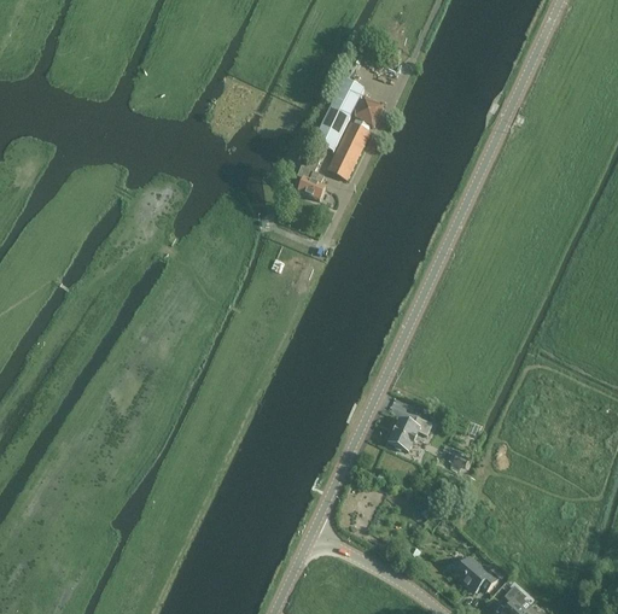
[(304,167),(302,165),(297,175),(303,177),(298,191),(320,200),(326,186),(320,183),(324,175),(315,171),(324,153),(330,157),(349,121),(348,120),(363,87),(344,77),(328,110),(330,111),(320,129),(322,130),(304,167)]
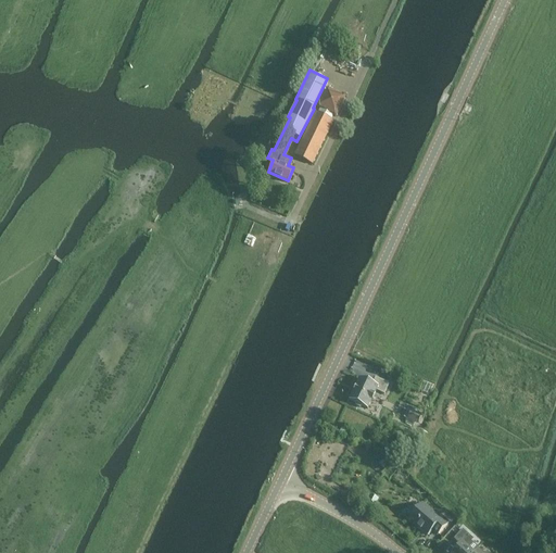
[(327,87),(318,104),(320,105),(318,111),(316,110),(294,152),(313,161),(333,118),(331,117),(333,112),(337,113),(345,96),(327,87)]
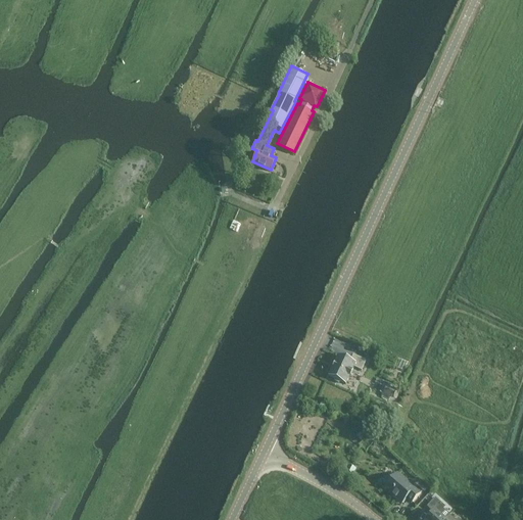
[(350,359),(338,352),(329,373),(334,376),(334,378),(338,380),(340,379),(345,381),(349,374),(350,374),(352,369),(351,369),(353,364),(362,368),(366,359),(353,352),(350,359)]
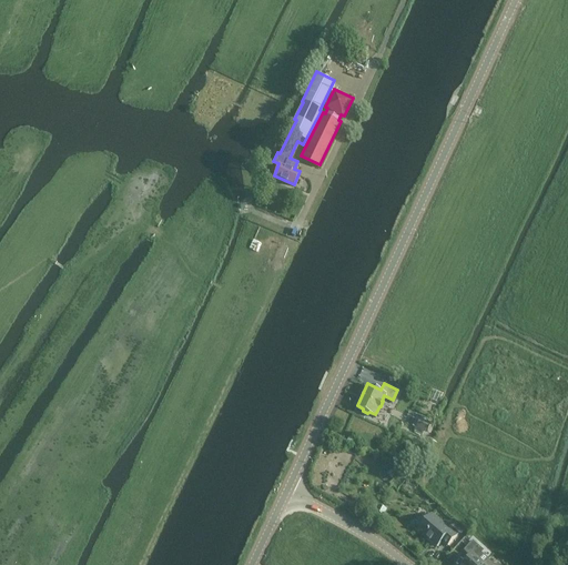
[(447,543),(459,530),(454,524),(450,528),(446,525),(447,525),(438,517),(438,518),(432,513),(427,517),(426,517),(417,527),(432,541),(433,540),(437,544),(442,537),(447,543)]
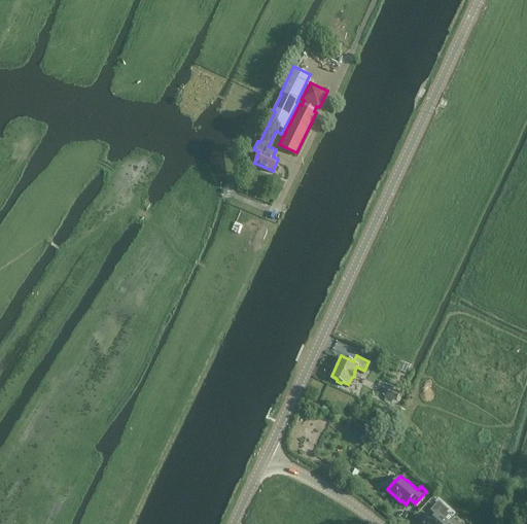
[(427,523),(446,523),(453,516),(448,512),(450,510),(438,499),(430,508),(437,514),(427,523)]
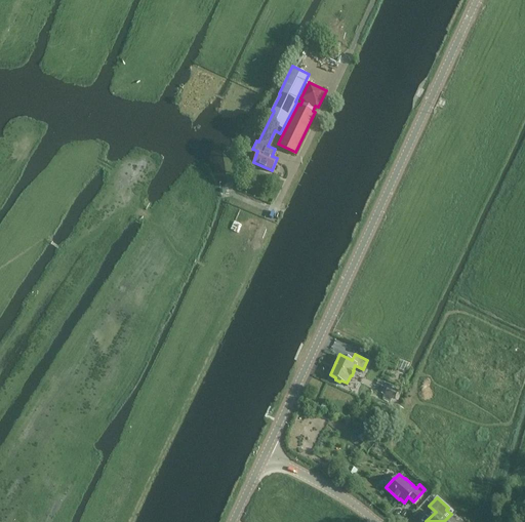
All buildings are outlined.
